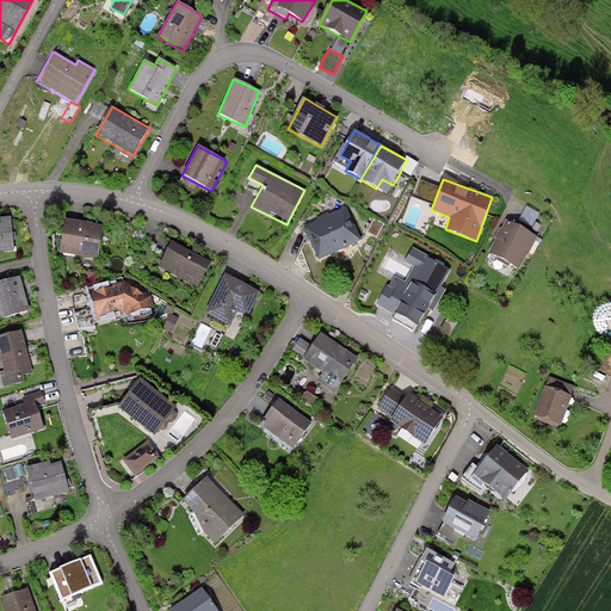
[(345,208),(303,226),(318,258),(359,239),(345,208)]
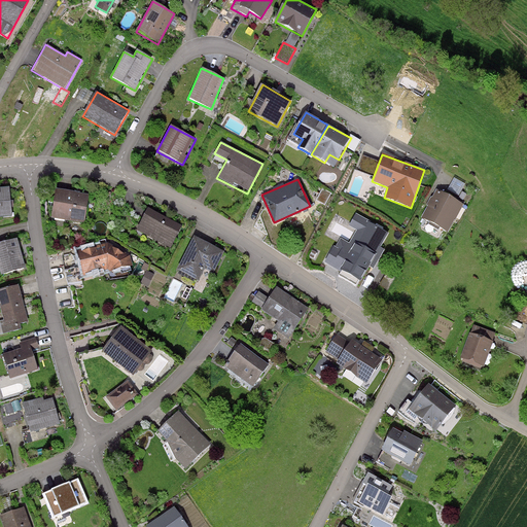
[(9,186),(0,186),(0,217),(12,216),(9,186)]
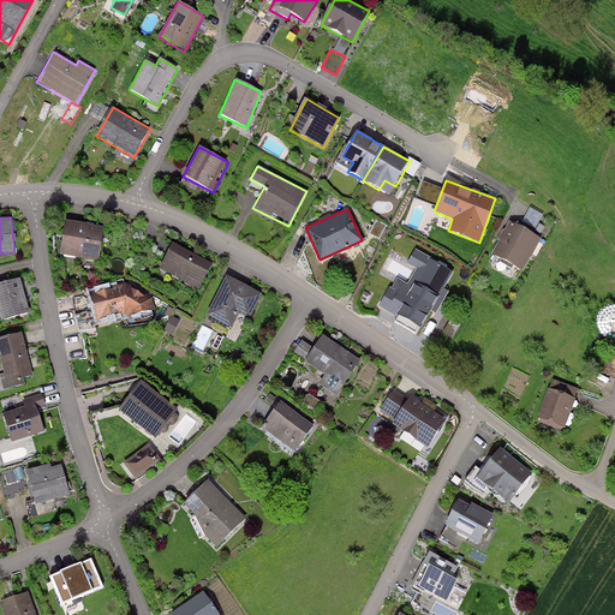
[(101,226),(64,221),(59,255),(96,260),(101,226)]
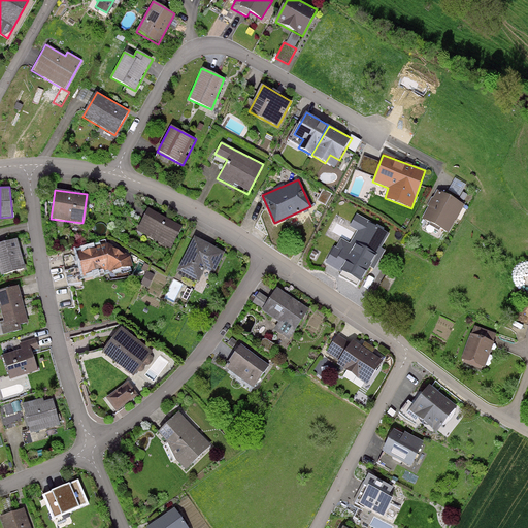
[(464,204),(437,190),(422,220),(448,233),(464,204)]
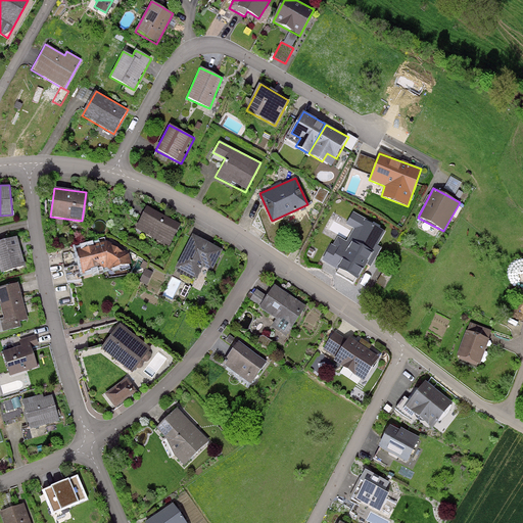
[(180,224),(146,206),(135,230),(169,247),(180,224)]
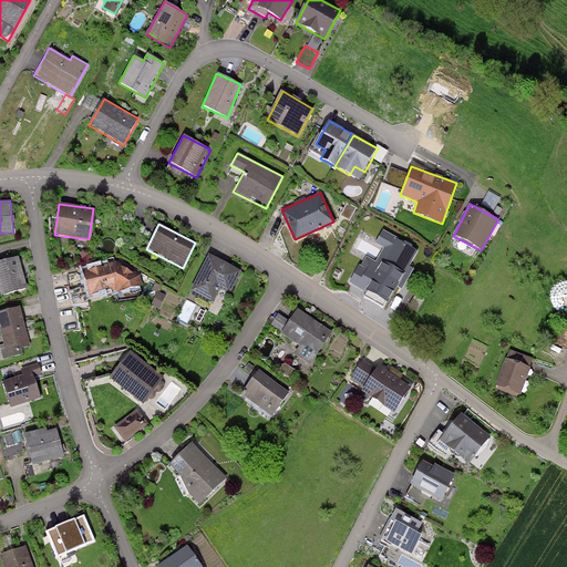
[(409,265),(418,250),(383,230),(377,241),(385,246),(377,261),(367,256),(362,264),(360,263),(349,281),(367,291),(363,297),(383,309),(397,286),(401,289),(413,268),(409,265)]
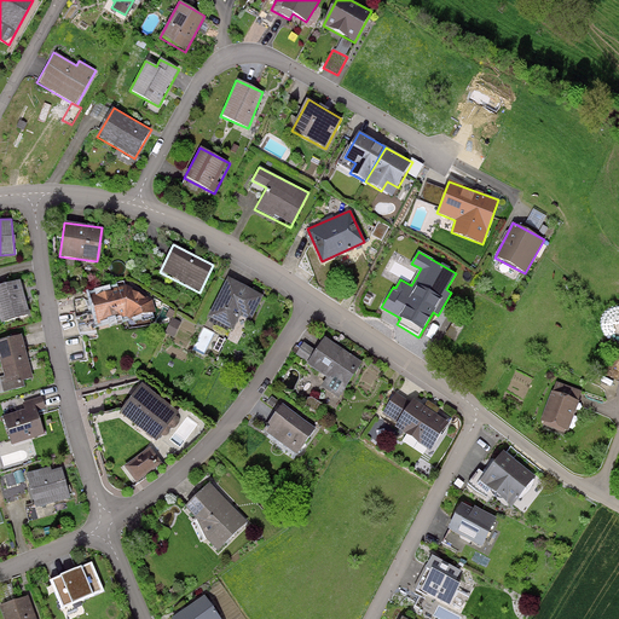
[(264,296),(226,278),(207,318),(233,331),(239,318),(250,324),(264,296)]
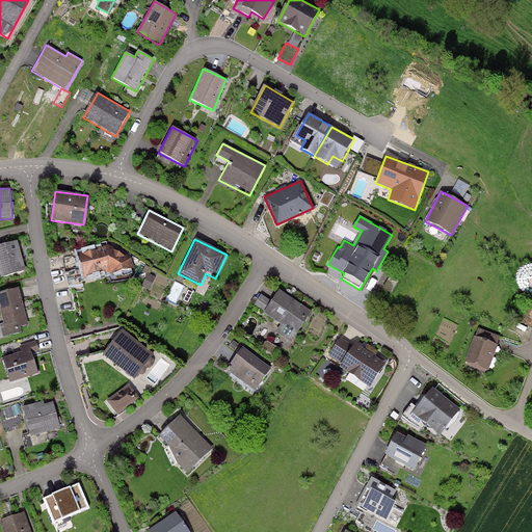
[(0,245),(0,277),(0,278),(25,271),(17,241),(0,245)]
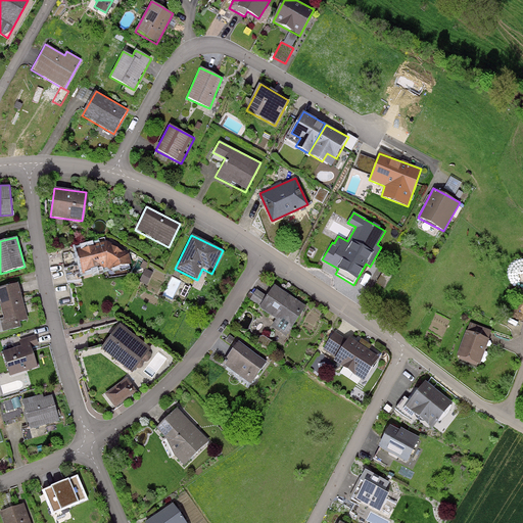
[(98,242),(104,268),(109,271),(119,267),(131,265),(128,254),(106,240),(98,242)]
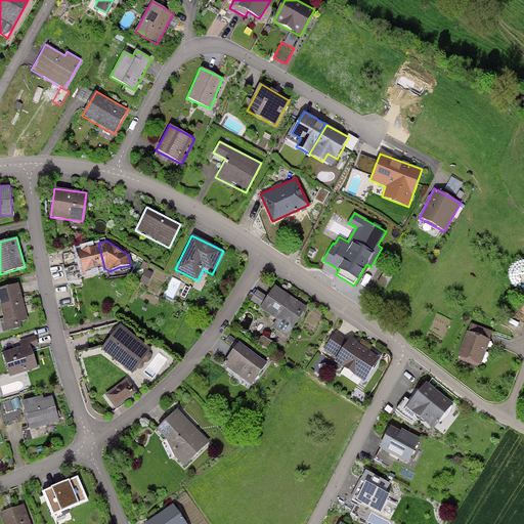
[(82,274),(104,268),(98,243),(75,249),(79,265),(81,273),(82,274)]
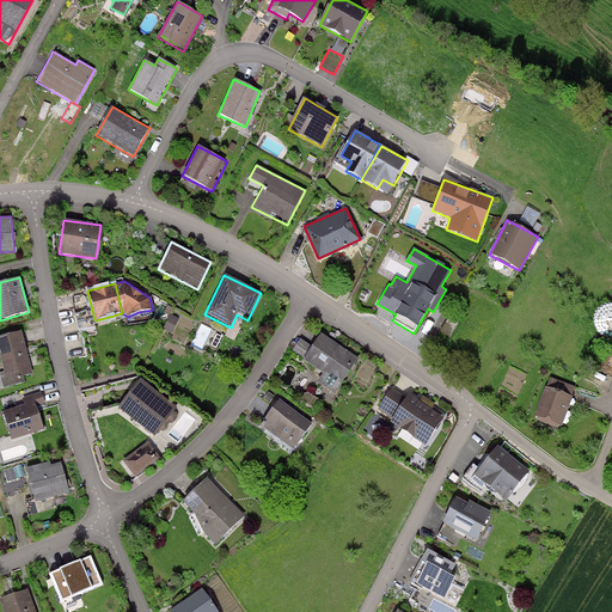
[(92,310),(74,314),(77,324),(95,319),(92,310)]
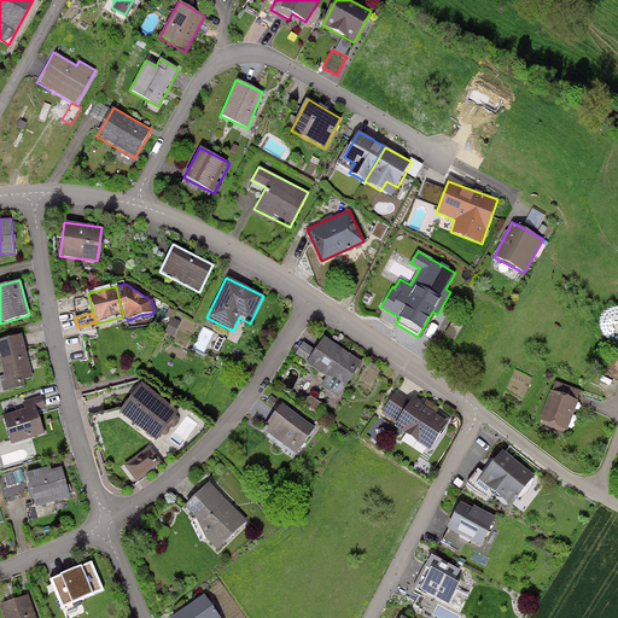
[(181,322),(172,318),(164,333),(173,338),(181,322)]
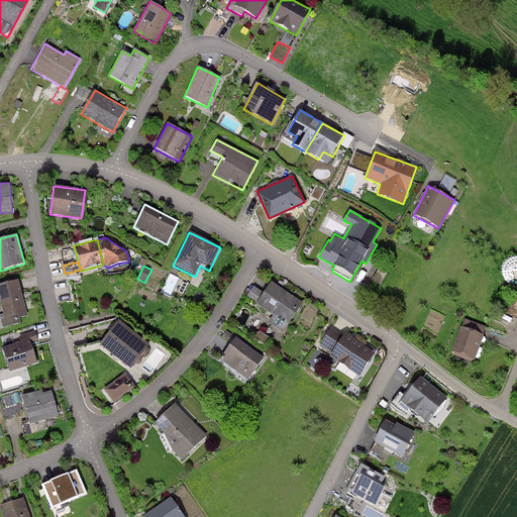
[(388,273),(380,269),(372,281),(380,286),(388,273)]
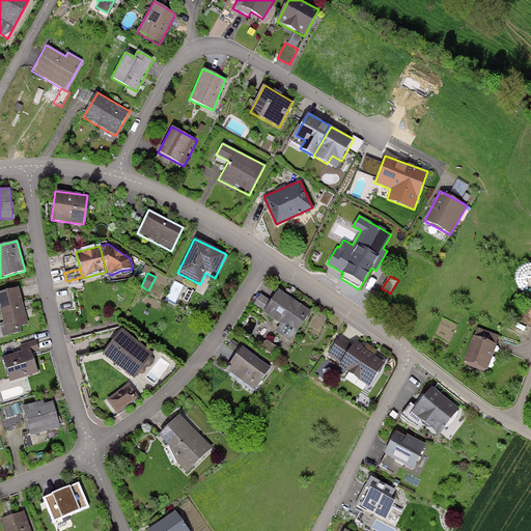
[(82,277),(66,281),(68,288),(84,285),(82,277)]
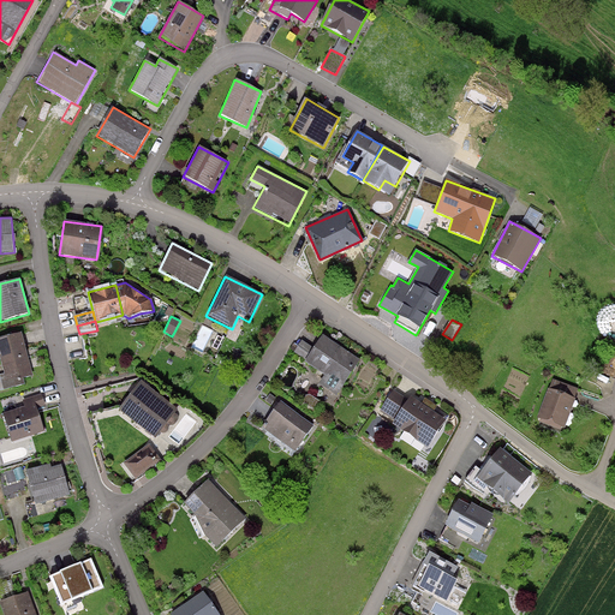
[(21,334),(0,339),(0,359),(4,374),(0,375),(0,392),(25,384),(23,377),(33,375),(21,334)]
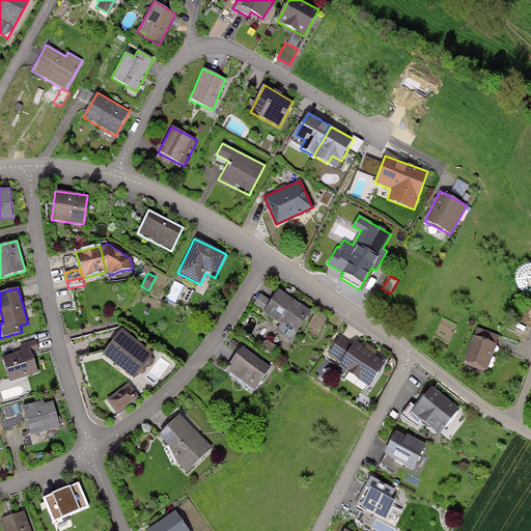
[(272,301),(260,294),(253,304),(263,311),(262,313),(280,325),(275,332),(290,342),(311,311),(278,290),(272,301)]
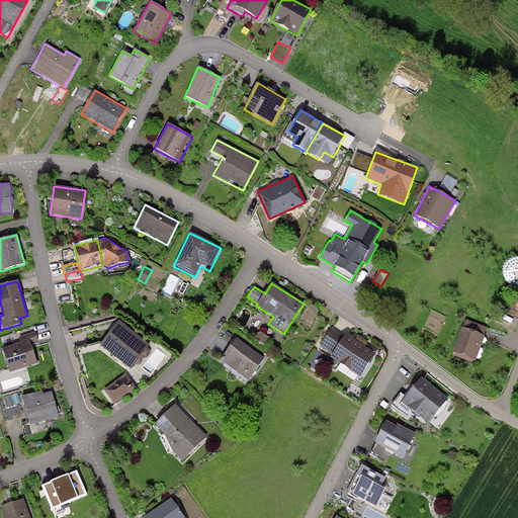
[(150,343),(119,320),(100,345),(131,368),(150,343)]
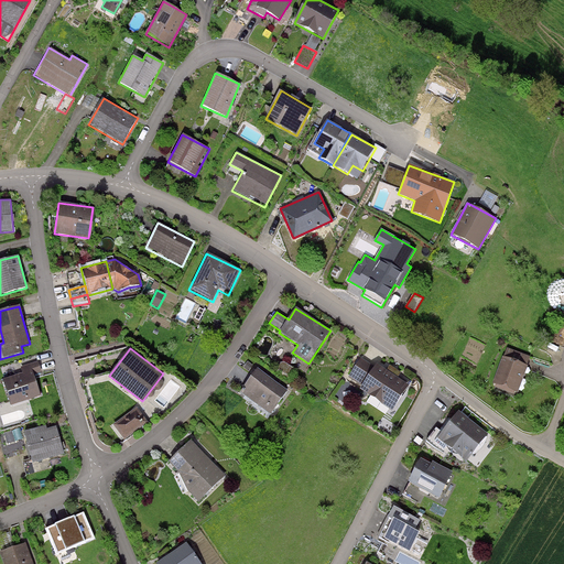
[(507,348),(503,358),(527,366),(530,357),(507,348)]
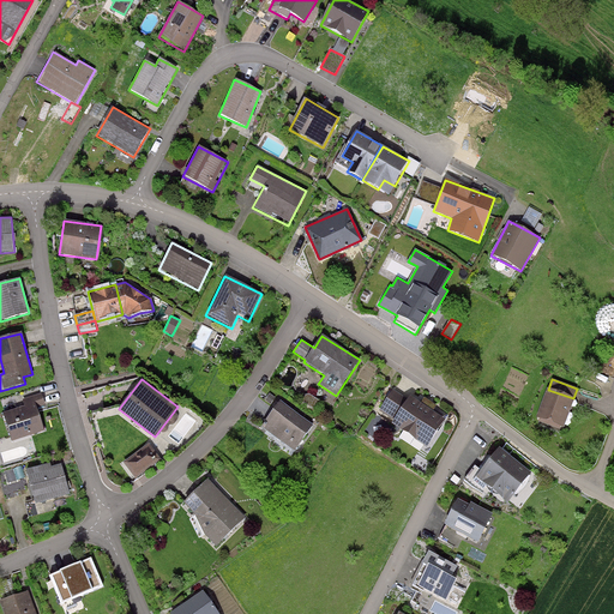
[(547,389),(536,419),(564,428),(575,398),(573,398),(548,390),(547,389)]
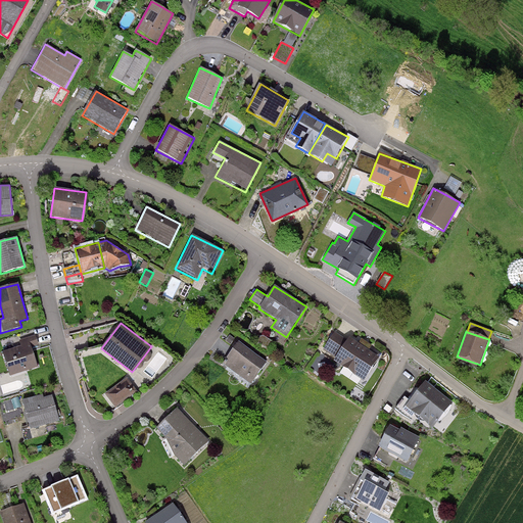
[(347,341),(334,332),(323,349),(336,359),(334,362),(364,382),(380,359),(349,338),(347,341)]
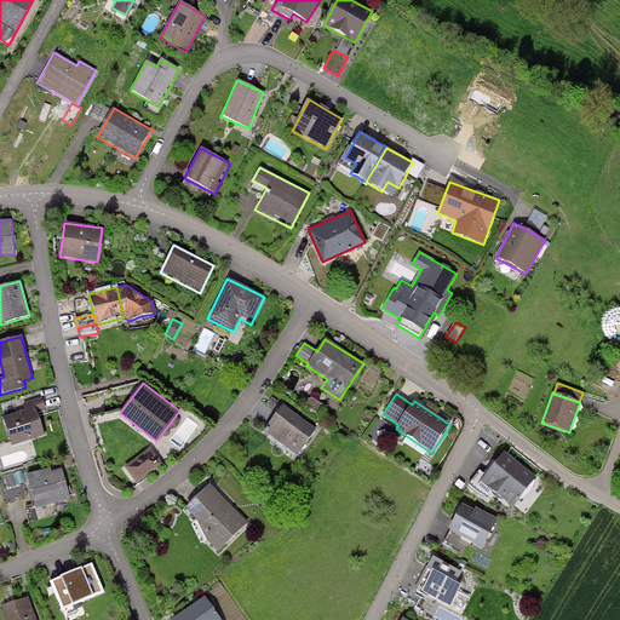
[(24,411),(3,418),(11,446),(44,435),(36,413),(45,411),(41,397),(22,403),(24,411)]
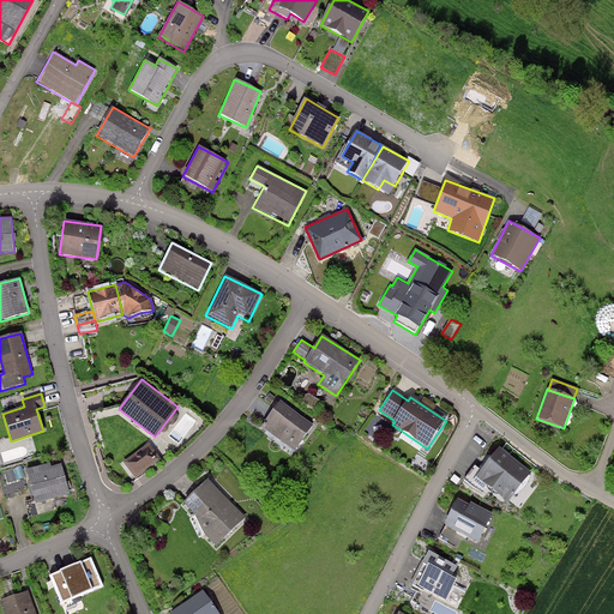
[(314,425),(280,401),(264,422),(268,425),(264,429),(295,451),(314,425)]
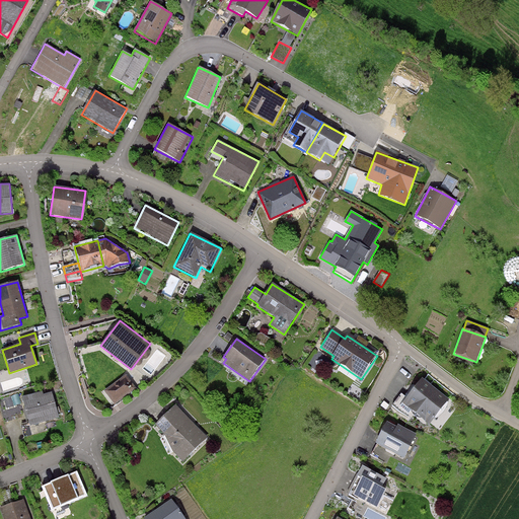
[(125,375),(104,390),(115,404),(135,390),(125,375)]
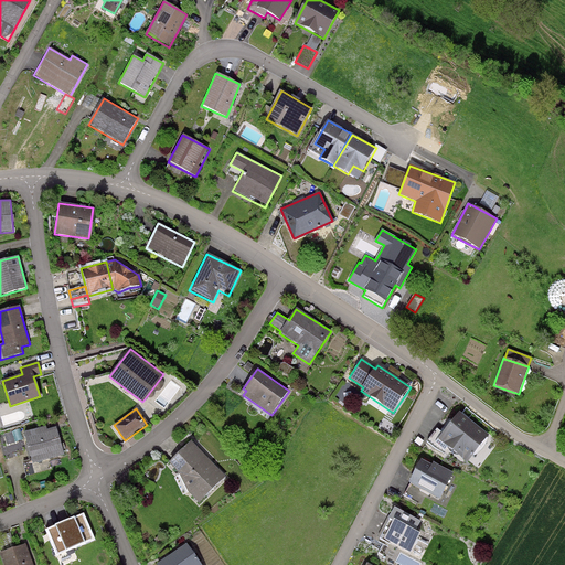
[(489,435),(459,413),(443,435),(437,430),(428,441),(446,455),(449,451),(468,465),(489,435)]
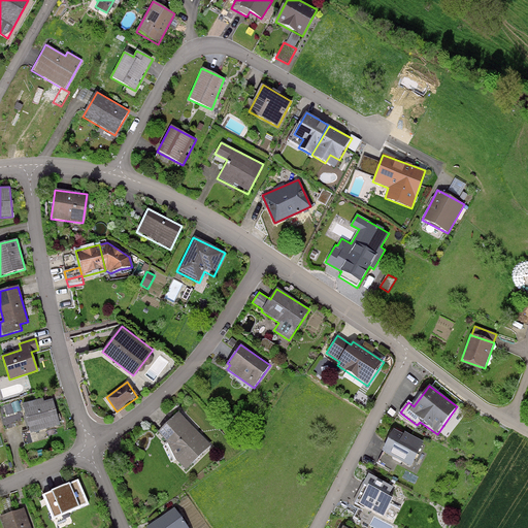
[(42,398),(21,404),(29,432),(22,434),(25,444),(48,438),(46,429),(61,425),(54,399),(43,402),(42,398)]
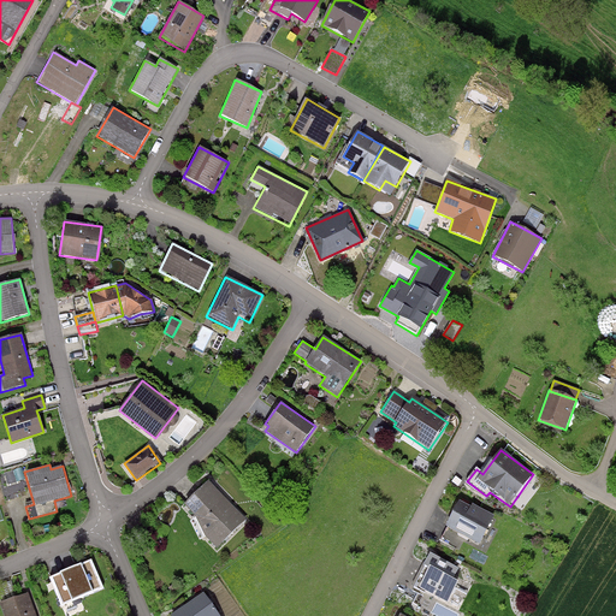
[(208,481),(184,504),(195,516),(205,537),(217,549),(247,520),(208,481)]
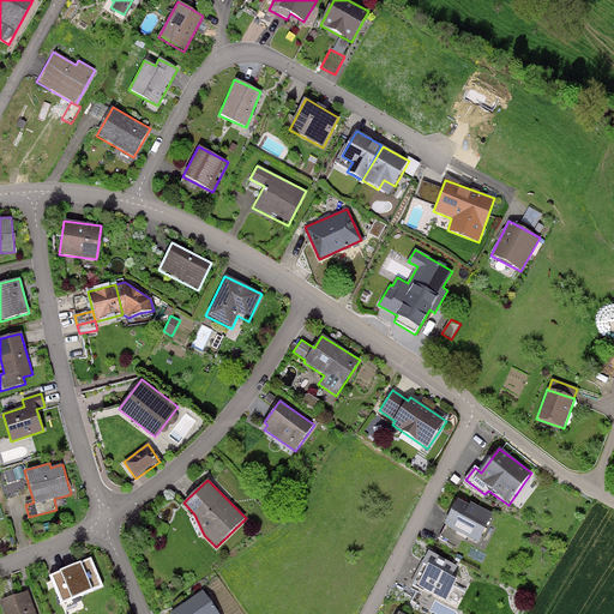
[(469,505),(457,499),(443,528),(477,545),(493,512),(470,501),(469,505)]
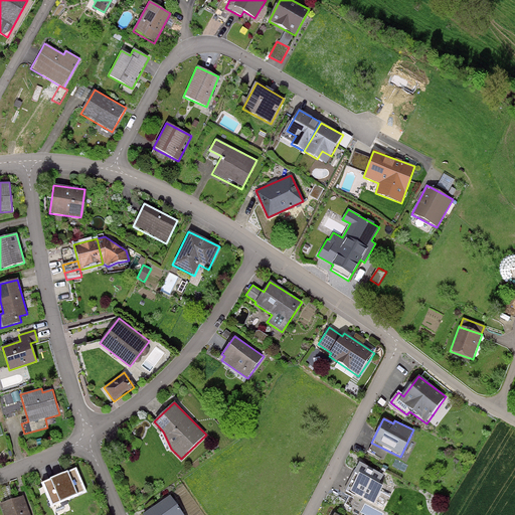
[(125,444),(116,442),(114,450),(123,452),(125,444)]
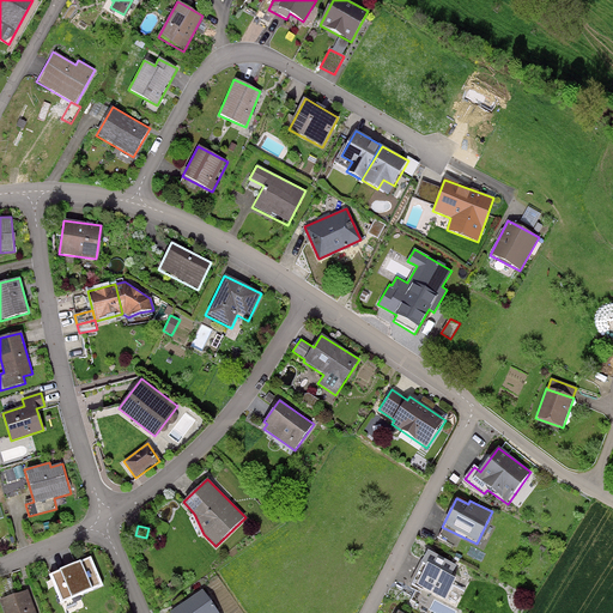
[(456,565),(428,551),(420,564),(426,566),(416,587),(445,601),(456,580),(450,577),(456,565)]
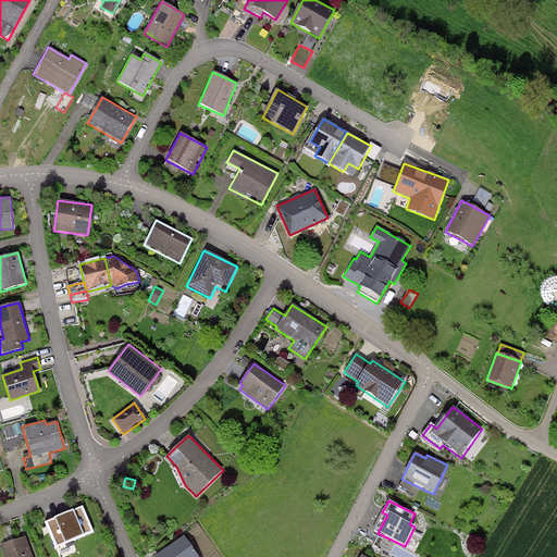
[(83,507),(44,522),(54,549),(94,534),(83,507)]
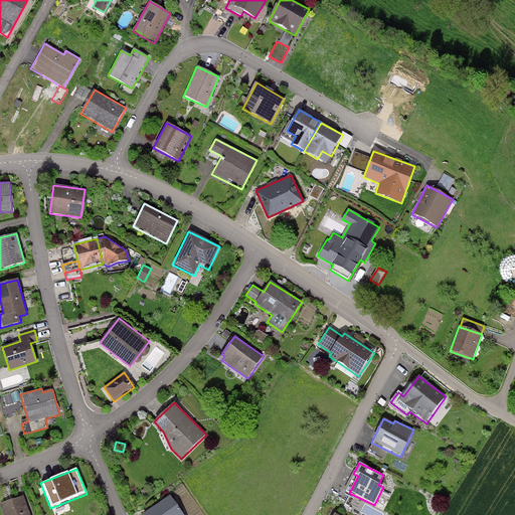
[(182,514),(170,496),(142,514),(182,514)]
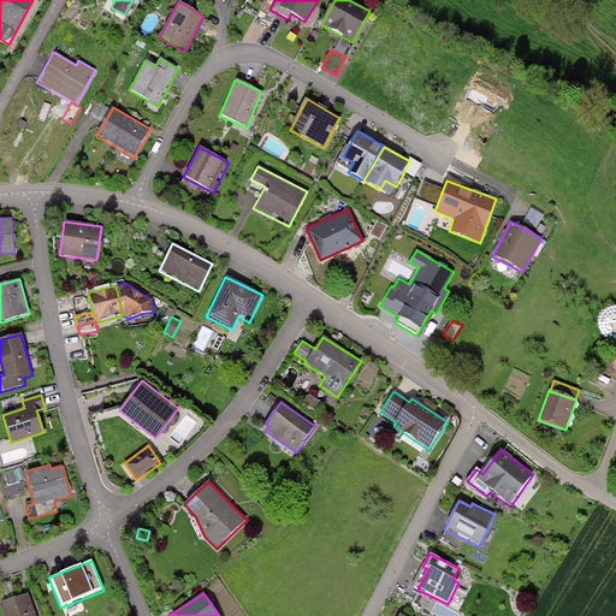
[(34,615),(27,594),(0,604),(0,612),(1,615),(34,615)]
